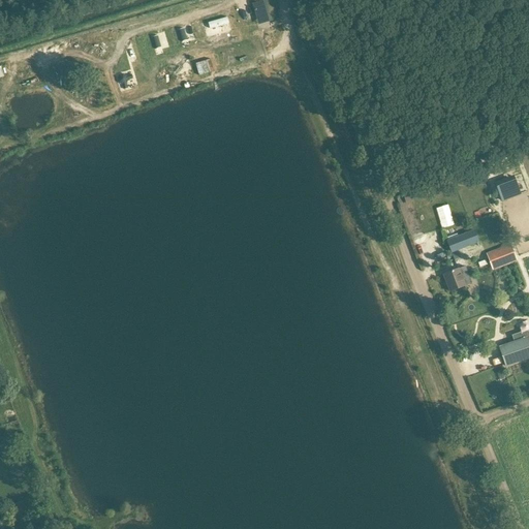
[(253,0),(255,4),(253,4),(257,18),(277,12),(273,0),(253,0)]
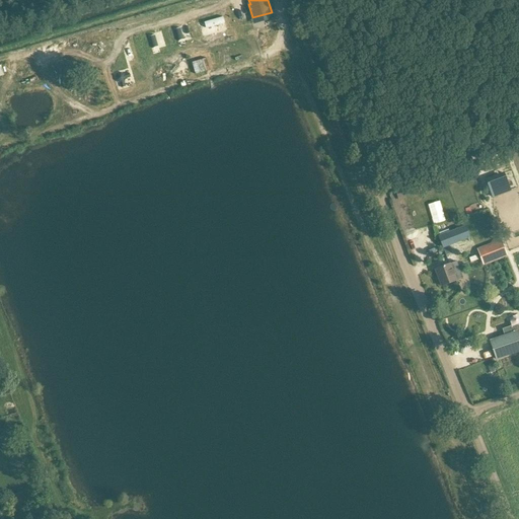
[(220,5),(200,9),(201,15),(221,12),(220,5)]
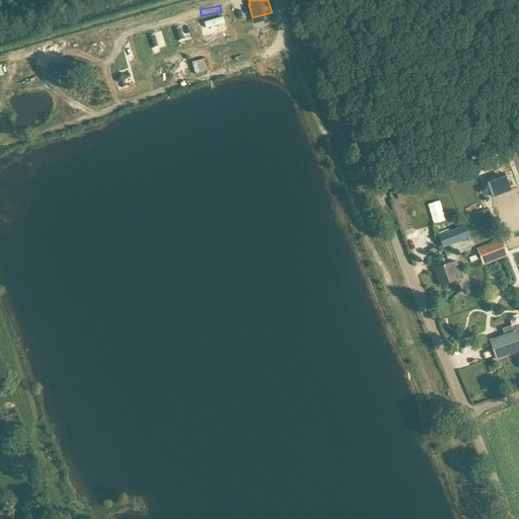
[(180,28),(174,29),(177,42),(183,40),(180,28)]
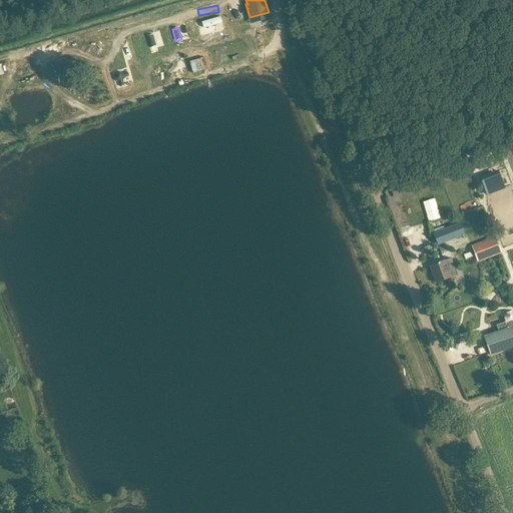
[(153,35),(147,36),(150,48),(156,46),(153,35)]
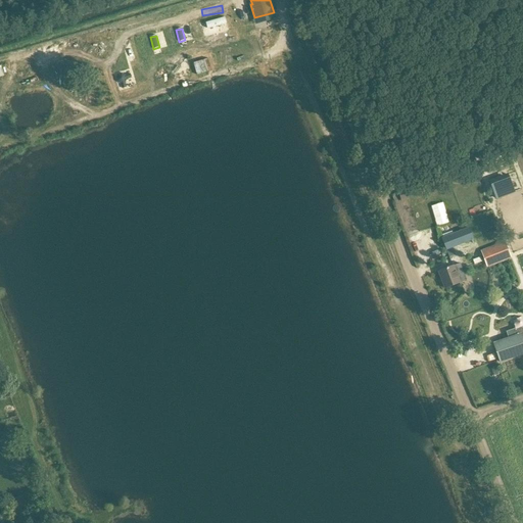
[(119,75),(116,78),(117,82),(121,84),(123,89),(127,88),(125,83),(127,80),(132,78),(131,74),(126,76),(123,74),(119,75)]
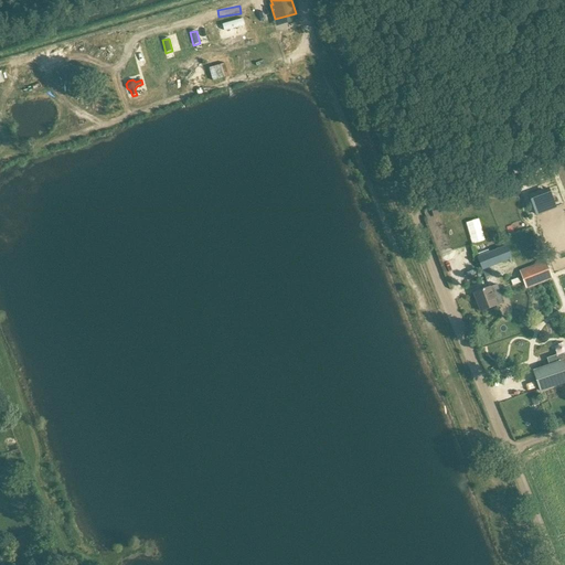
[(550,189),(529,196),(536,215),(556,208),(550,189)]
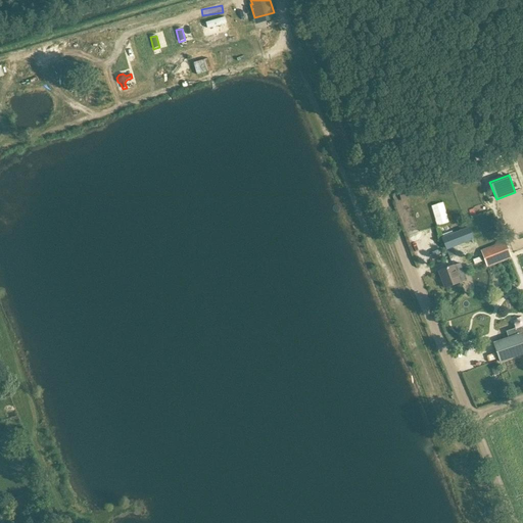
[(406,191),(399,193),(401,201),(408,200),(406,191)]
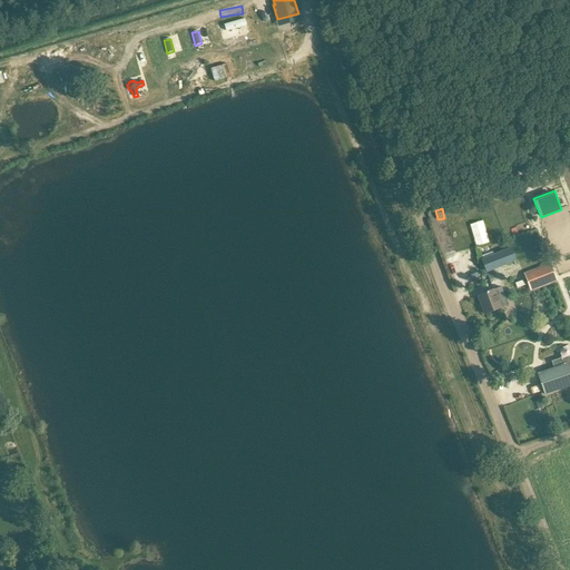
[(482,259),(487,273),(488,272),(492,271),(493,269),(517,262),(512,249),(482,259)]
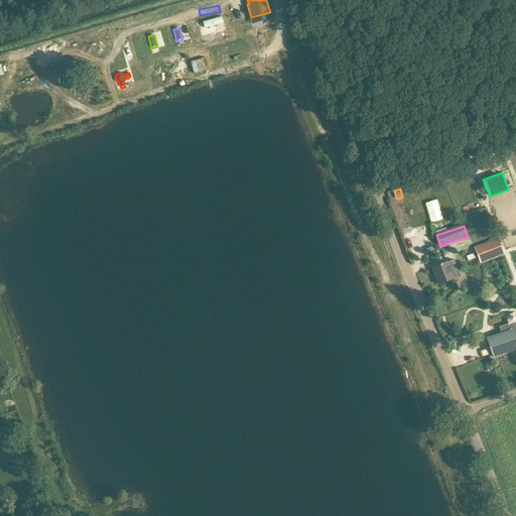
[(475,248),(482,266),(506,256),(499,238),(475,248)]
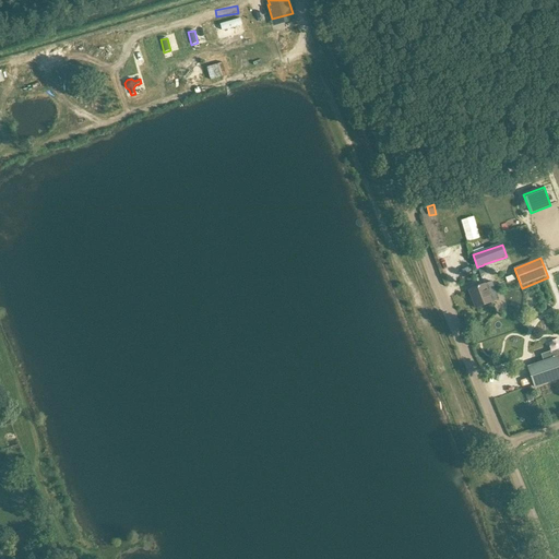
[(480,286),(479,286),(470,290),(476,309),(491,302),(489,296),(496,294),(491,282),(485,284),(480,286)]
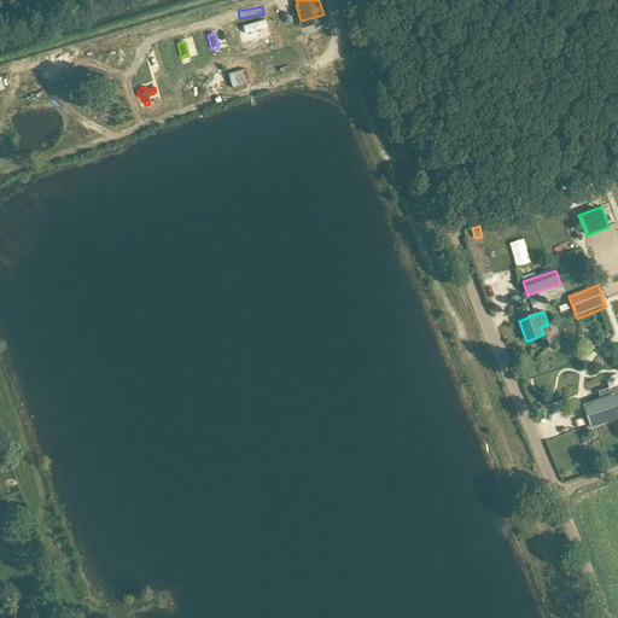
[(594,402),(583,406),(592,427),(617,418),(617,384),(598,392),(601,400),(594,402)]
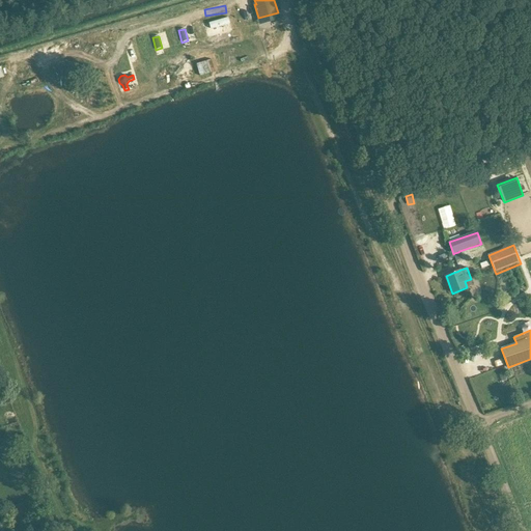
[(474,381),(479,402),(486,400),(481,380),(474,381)]
